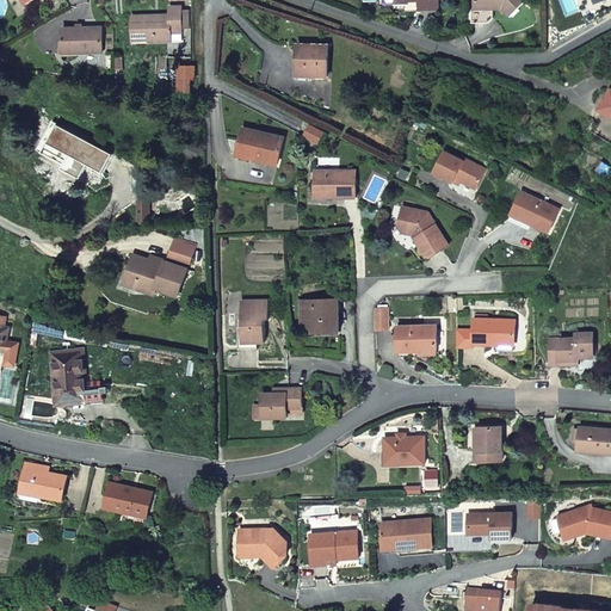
[(386,0),(387,1),(419,0),(419,10),(440,10),(440,0),(386,0)]
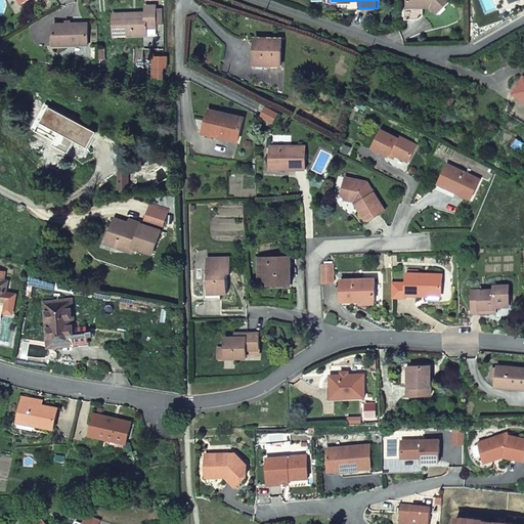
[(404,3),(404,19),(418,19),(422,14),(422,7),(430,7),(436,13),(448,0),(406,0),(407,3),(404,3)]
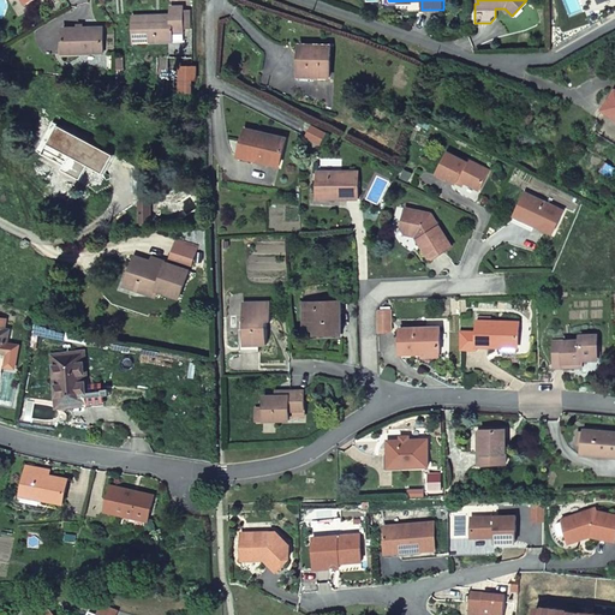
[(155,19),(155,15),(133,16),(133,41),(174,41),(174,31),(184,31),(184,23),(184,10),(184,6),(171,6),(171,15),(161,15),(162,19),(155,19)]
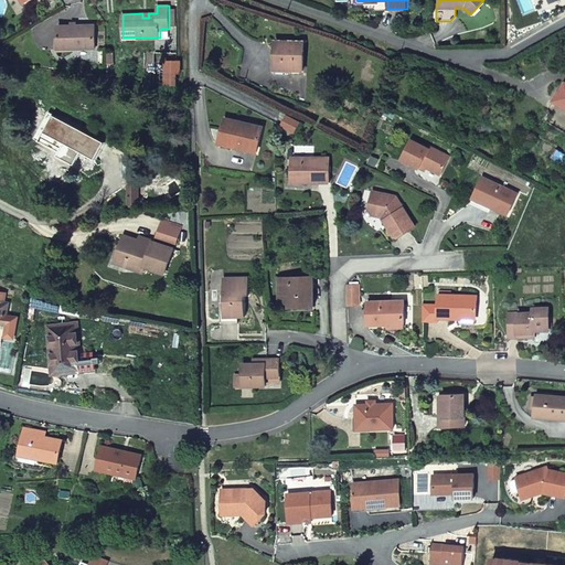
[(96,25),(59,27),(59,39),(61,39),(61,50),(96,48),(96,25)]
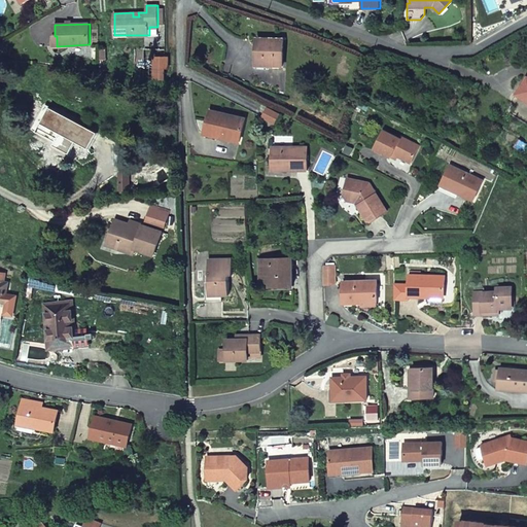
[(283,66),(284,40),(258,39),(257,66),(283,66)]
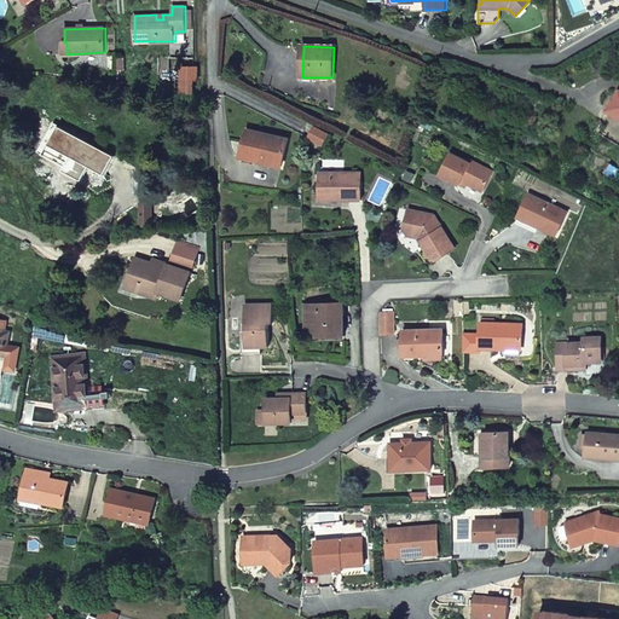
[(183,67),(181,80),(181,93),(194,93),(194,80),(197,80),(198,68),(183,67)]
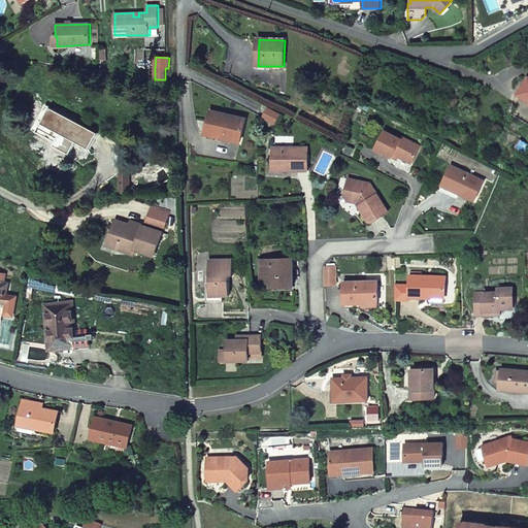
[(527,76),(518,95),(527,101),(527,76)]
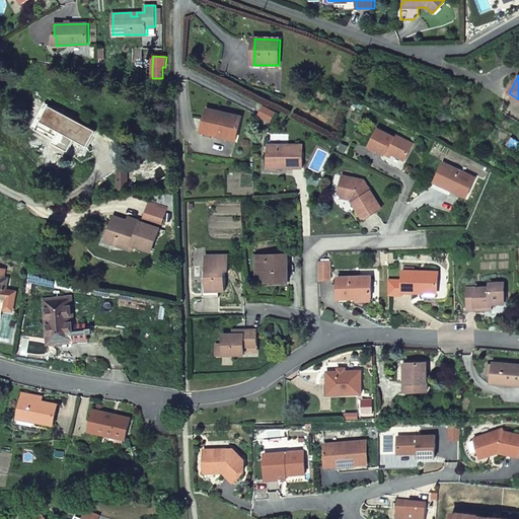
[(76,140),(88,147),(97,131),(50,105),(41,121),(60,132),(55,141),(70,150),(76,140)]
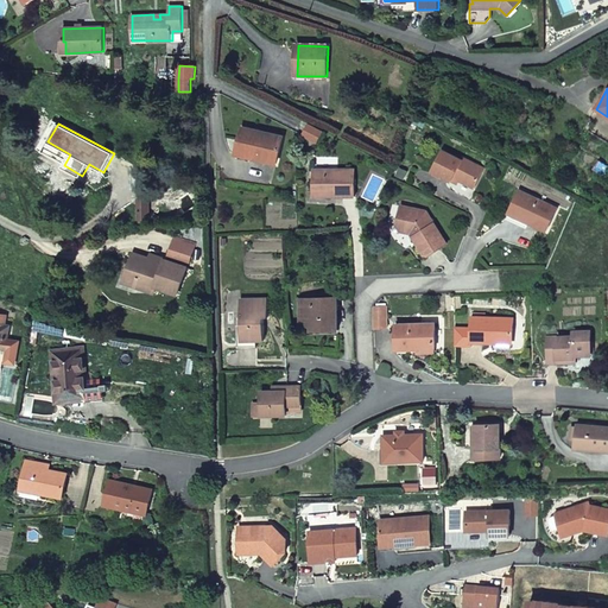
[(253,159),(277,164),(283,138),(242,128),(238,152),(253,156),(253,159)]
